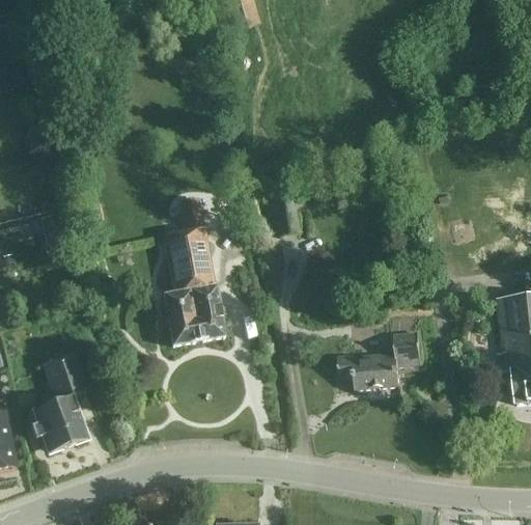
[(0,0),(0,10),(15,7),(12,0),(0,0)]
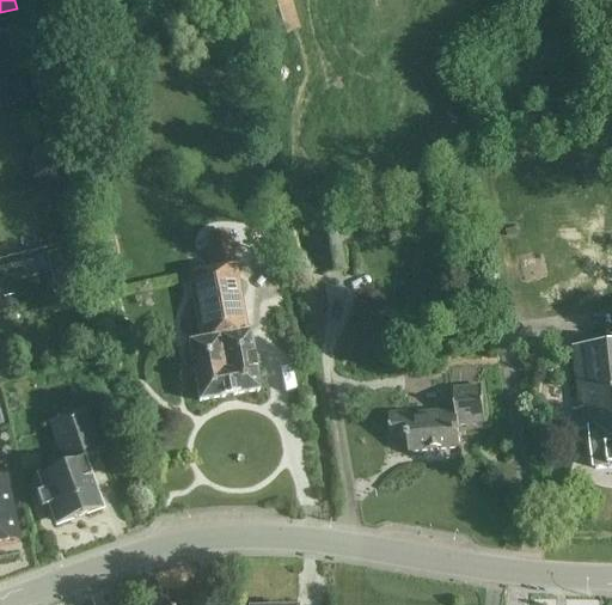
[(252,0),(249,1),(257,30),(271,25),(273,30),(300,22),(293,0),(252,0)]
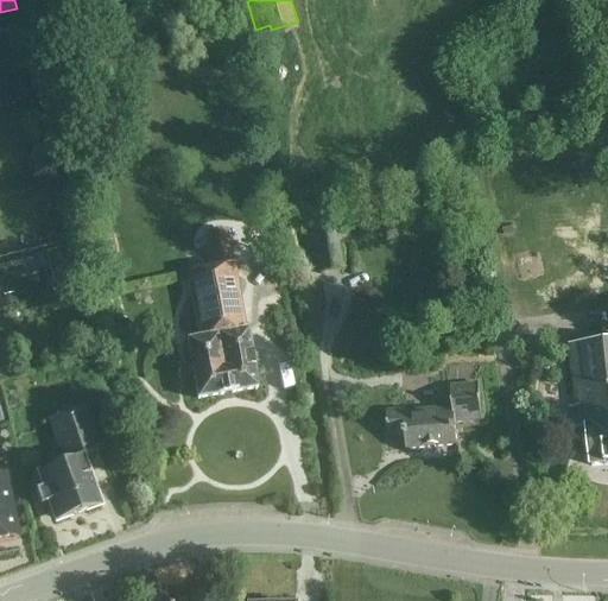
[(11,45),(0,48),(0,62),(14,58),(11,45)]
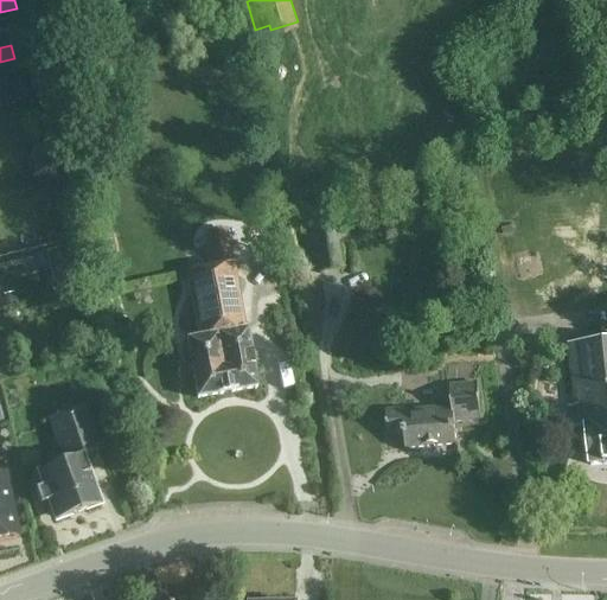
[(30,88),(26,71),(8,76),(12,91),(30,88)]
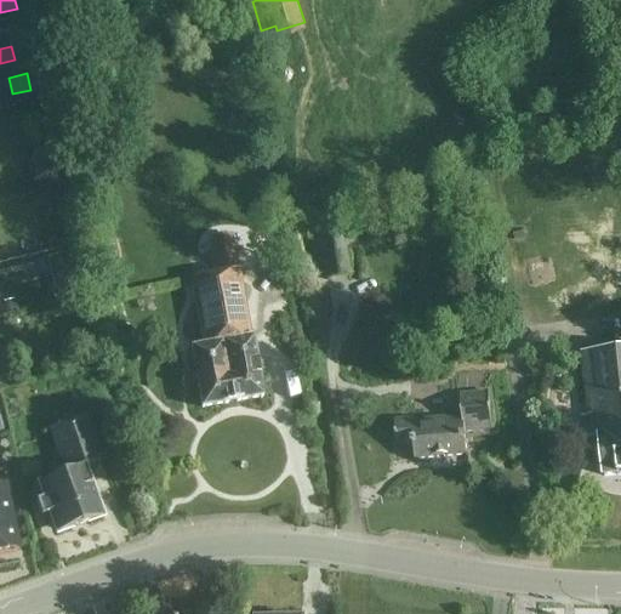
[(353,219),(313,225),(315,240),(322,239),(328,273),(352,269),(347,239),(357,237),(353,219)]
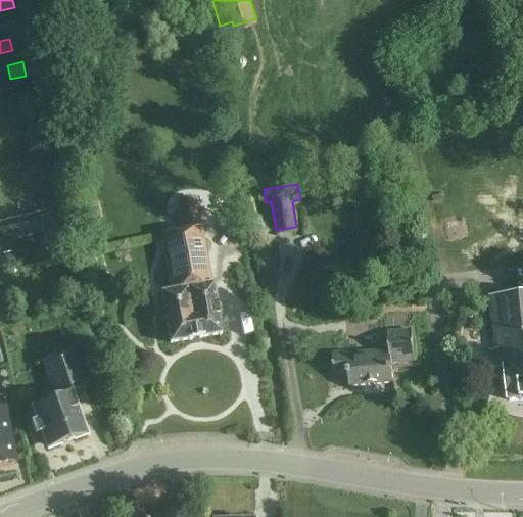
[(170,289),(160,290),(168,338),(222,330),(215,281),(211,282),(202,224),(201,224),(189,226),(188,226),(160,230),(160,232),(163,248),(170,289)]
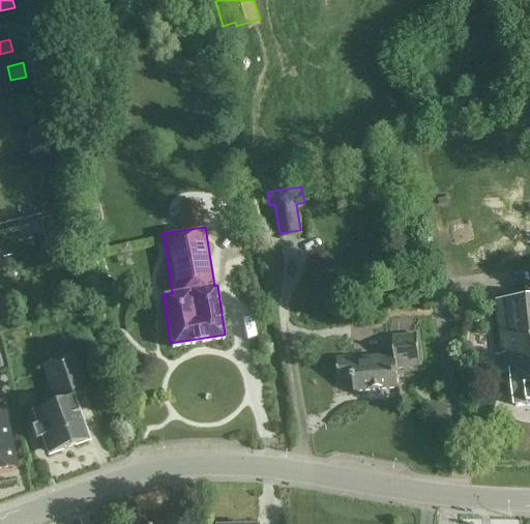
[(62,235),(46,240),(49,249),(65,244),(62,235)]
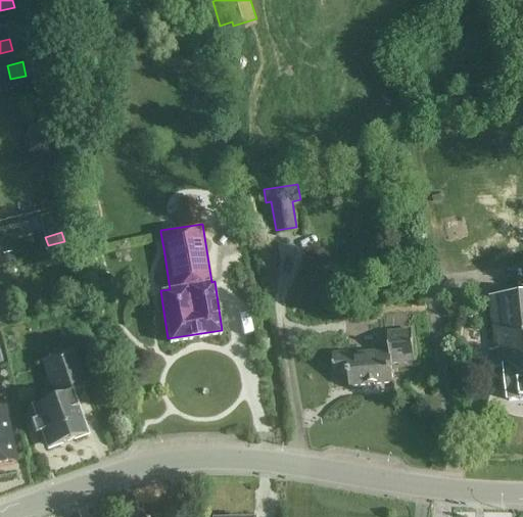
[(376,235),(377,247),(389,246),(388,234),(376,235)]
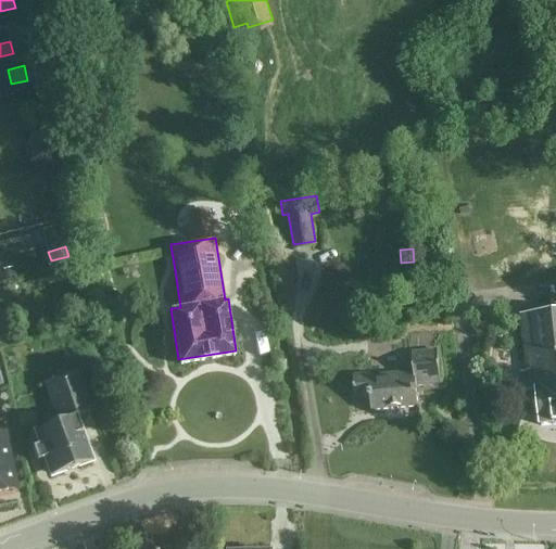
[(15,273),(13,263),(4,265),(7,276),(15,273)]
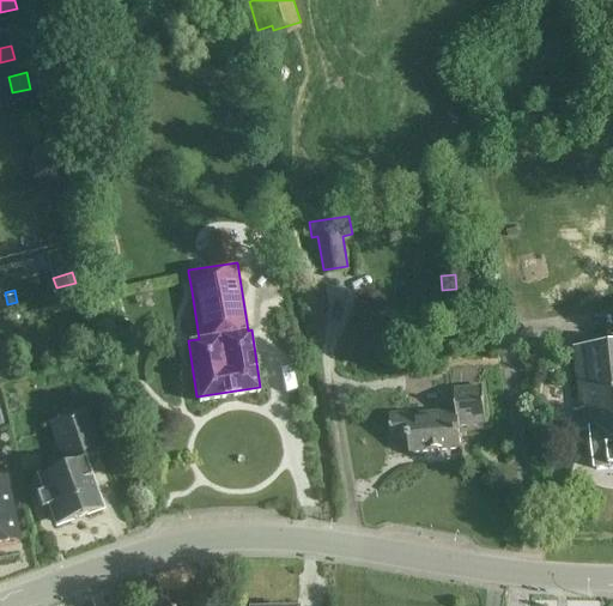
[(612,338),(574,343),(575,349),(581,405),(586,404),(588,426),(592,425),(595,466),(612,464),(612,338)]
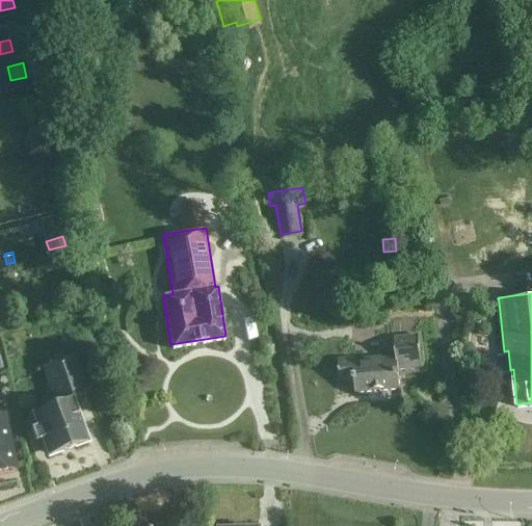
[(396,352),(339,357),(340,379),(355,378),(356,389),(400,386),(398,366),(422,364),(420,332),(395,334),(396,352)]
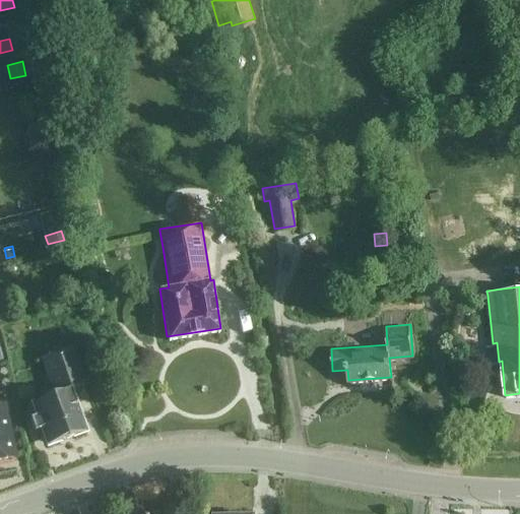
[(73,385),(87,381),(76,343),(43,352),(53,386),(46,388),(47,392),(35,396),(39,411),(30,414),(35,427),(43,425),(47,436),(56,439),(86,430),(73,385)]
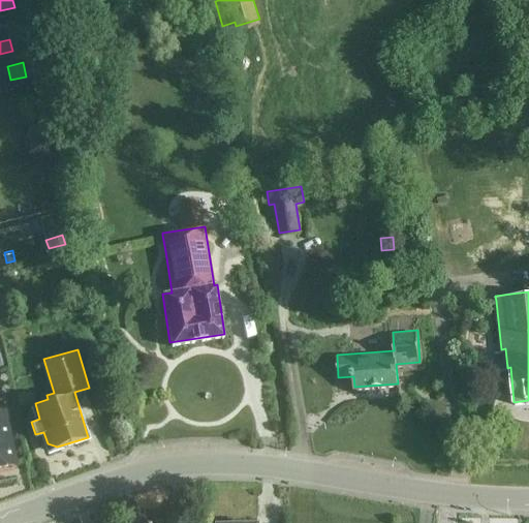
[(0,462),(17,459),(5,405),(0,406),(0,462)]
